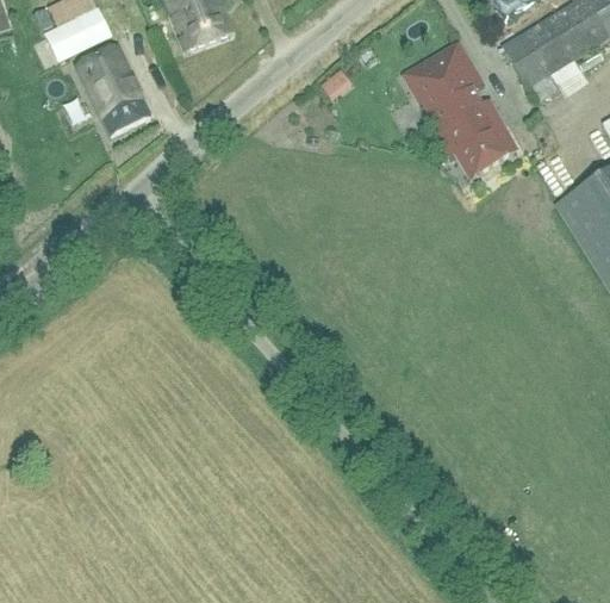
[(61,0),(56,2),(47,6),(57,28),(44,35),(58,62),(70,56),(111,36),(93,0),(61,0)]
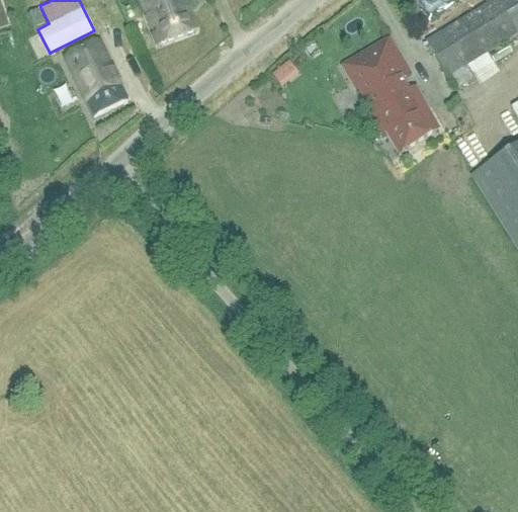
[(197,26),(187,0),(142,0),(159,41),(197,26)]
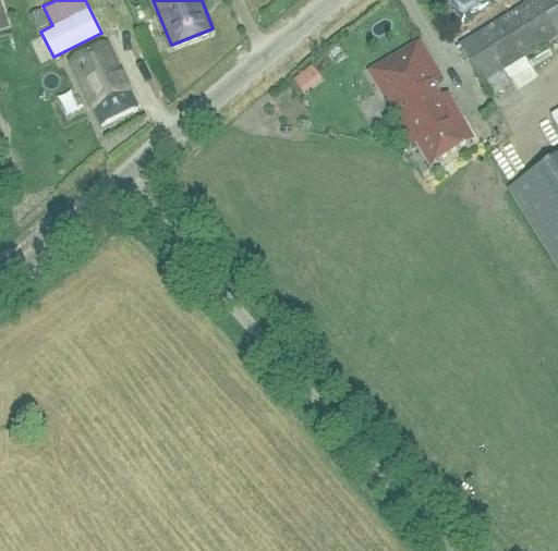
[(528,0),(459,44),(490,94),(511,82),(504,69),(557,35),(557,0),(528,0)]
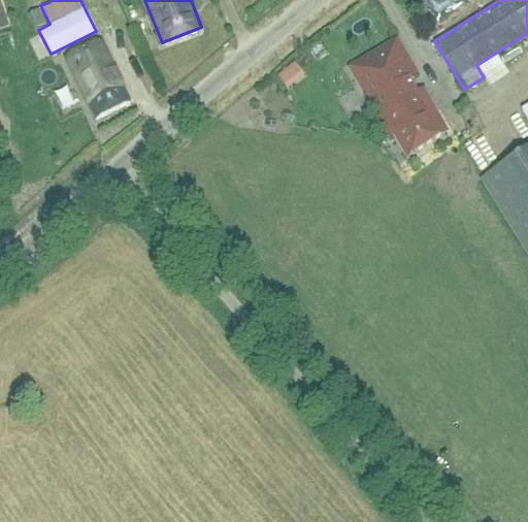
[(348,65),(401,156),(450,128),(424,86),(417,90),(409,77),(417,73),(396,37),(348,65)]
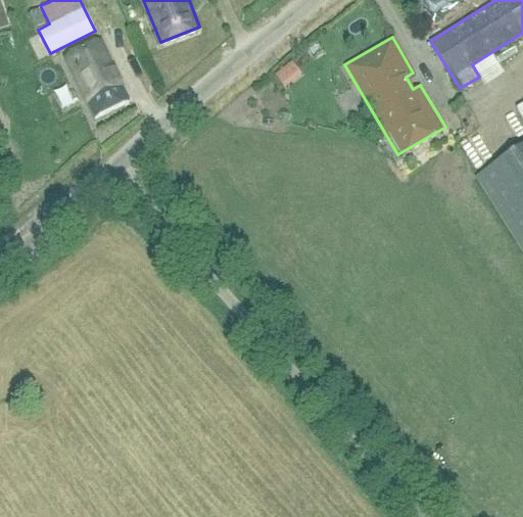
[(128,98),(99,39),(64,55),(93,115),(128,98)]
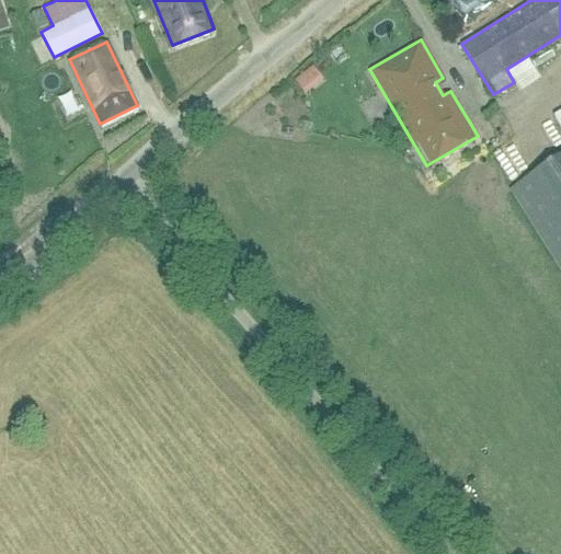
[(560,154),(510,187),(560,269),(560,154)]
